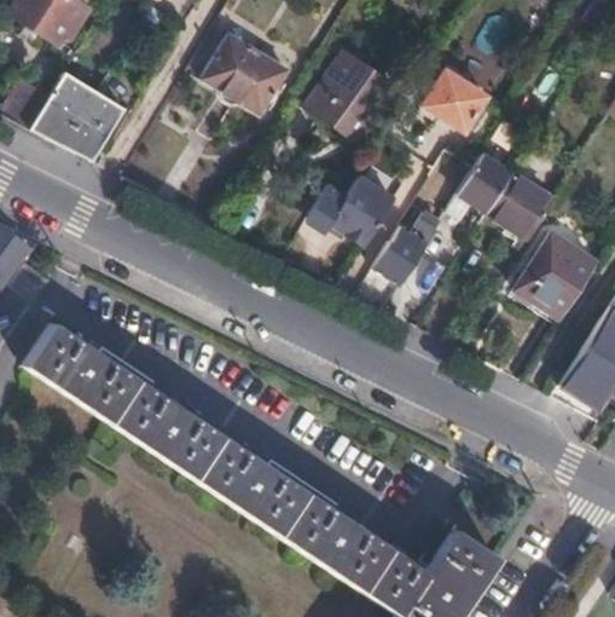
[(17,0),(10,12),(59,42),(86,0),(17,0)]
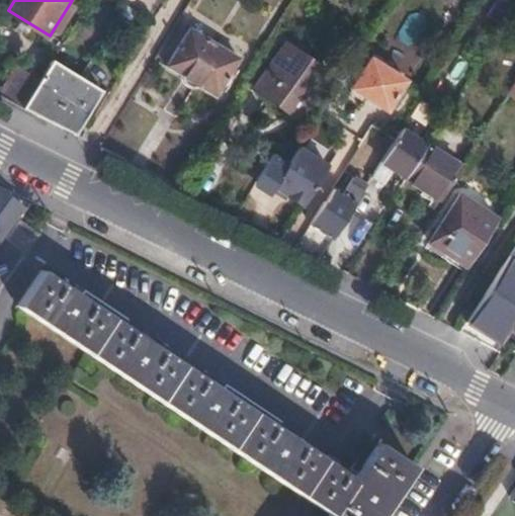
[(194,27),(171,65),(219,94),(241,57),(194,27)]
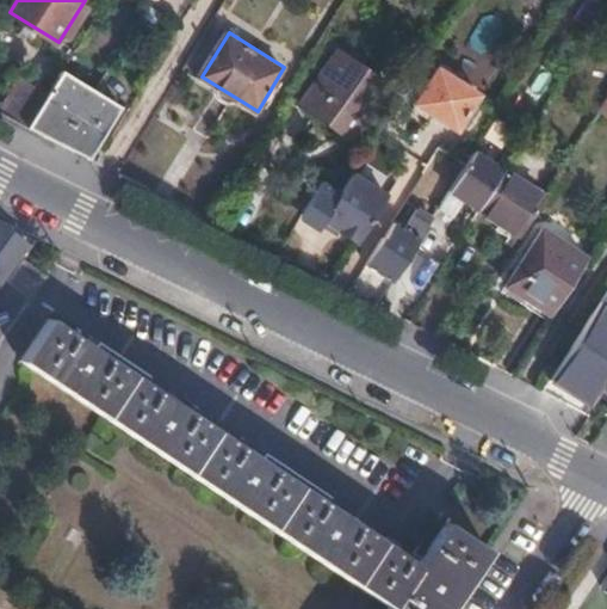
[(321,78),(302,103),(353,137),(391,85),(341,49),(321,78)]
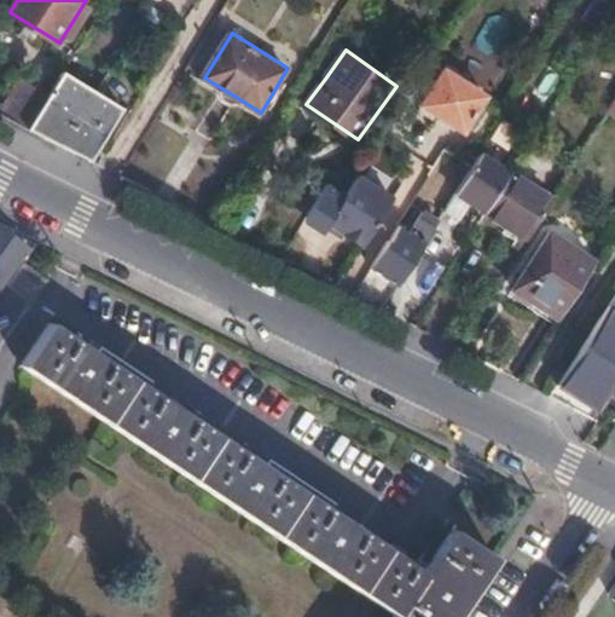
[(446,68),(424,103),(464,130),(487,94),(446,68)]
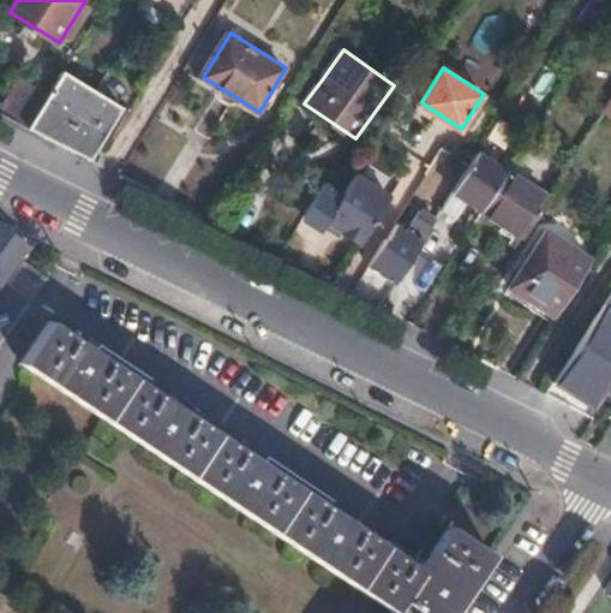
[(48,95),(30,126),(60,143),(91,158),(124,106),(64,70),(48,95)]
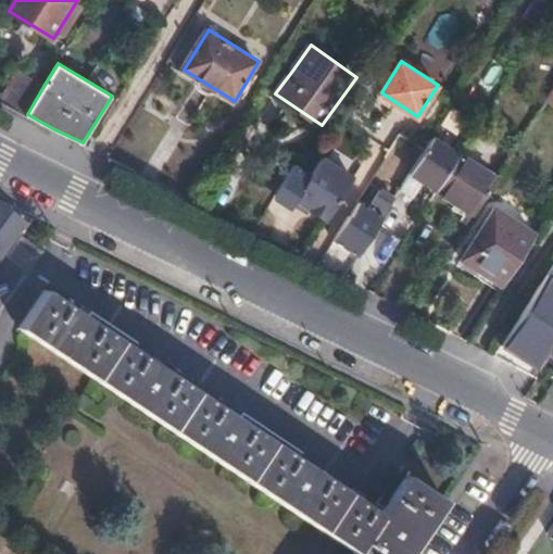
[(19,71),(0,100),(27,114),(44,86),(19,71)]
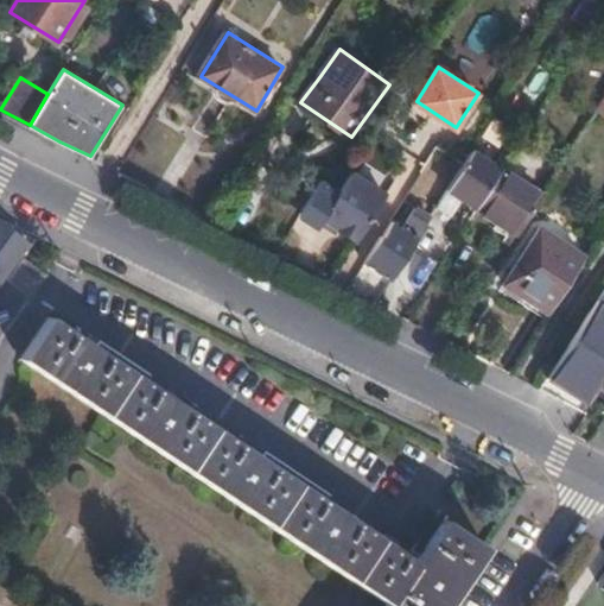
[(504,145),(515,122),(494,113),(484,136),(504,145)]
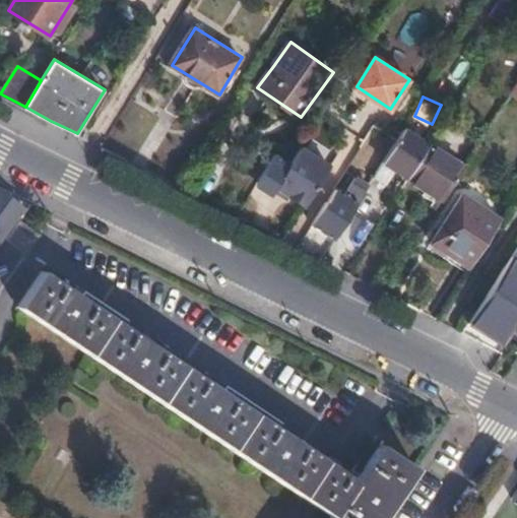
[(396,168),(411,177),(431,145),(404,128),(398,139),(384,159),(396,168)]
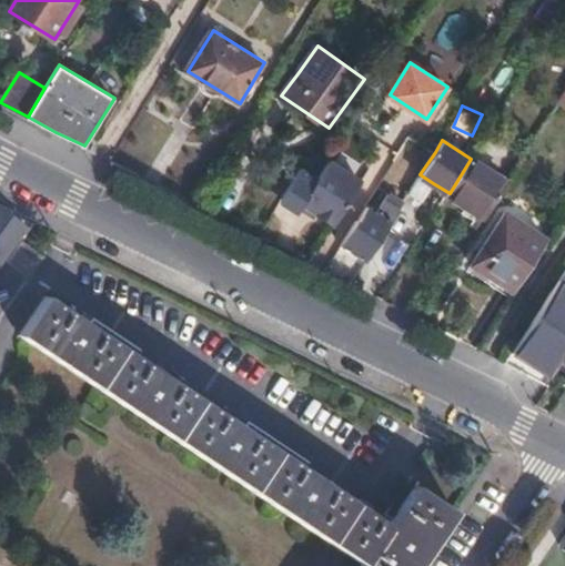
[(313,165),(323,172),(331,159),(332,158),(322,151),(313,165)]
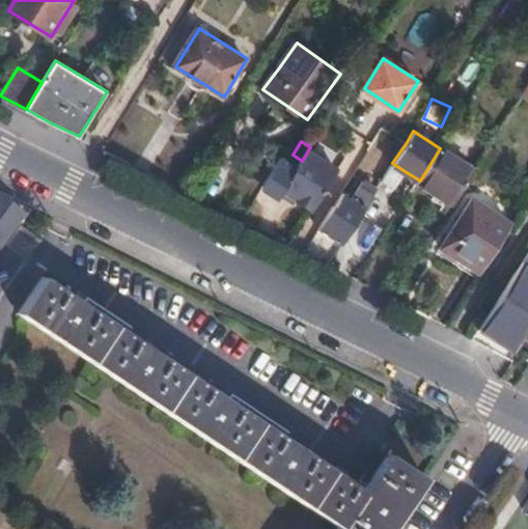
[(283,155),(267,182),(283,191),(285,189),(313,207),(339,169),(309,148),(302,161),(299,165),(283,155)]
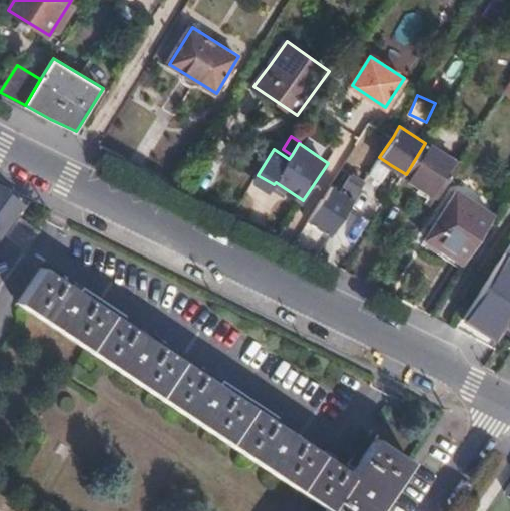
[(425,143),(406,174),(439,195),(459,164),(425,143)]
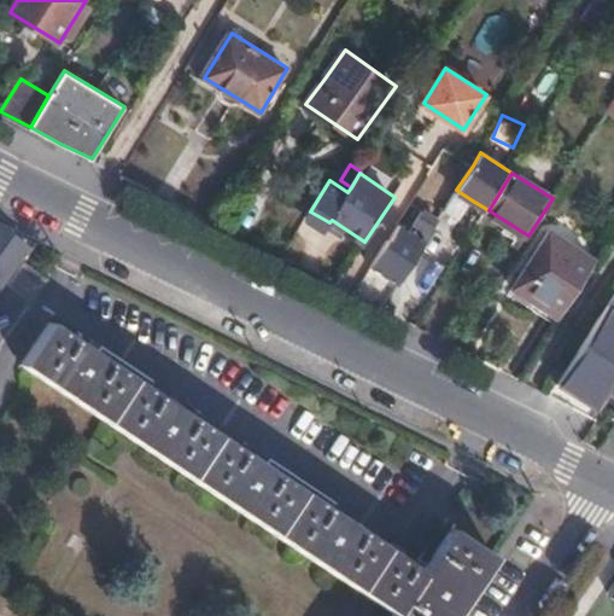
[(460,218),(471,199),(456,190),(445,208),(460,218)]
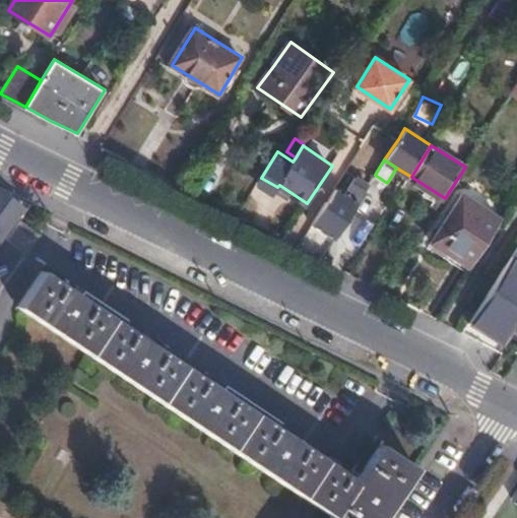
[(367,170),(351,195),(340,187),(328,206),(325,205),(314,223),(336,238),(348,219),(347,218),(375,175),(367,170)]
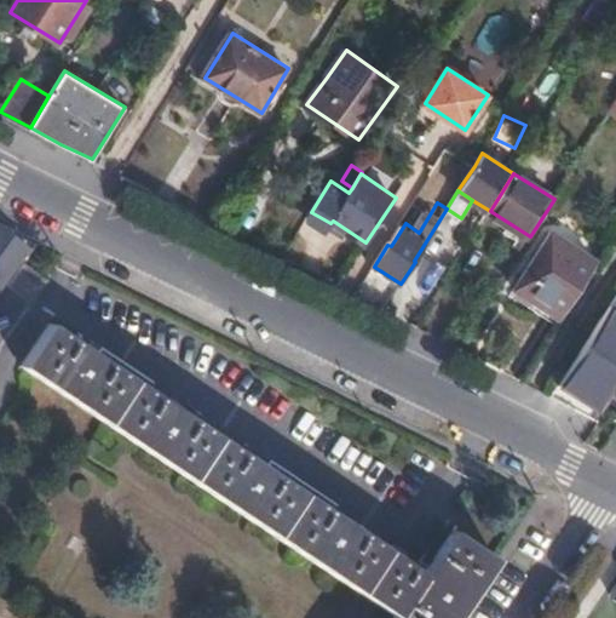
[(30,245),(0,223),(0,284),(1,285),(30,245)]
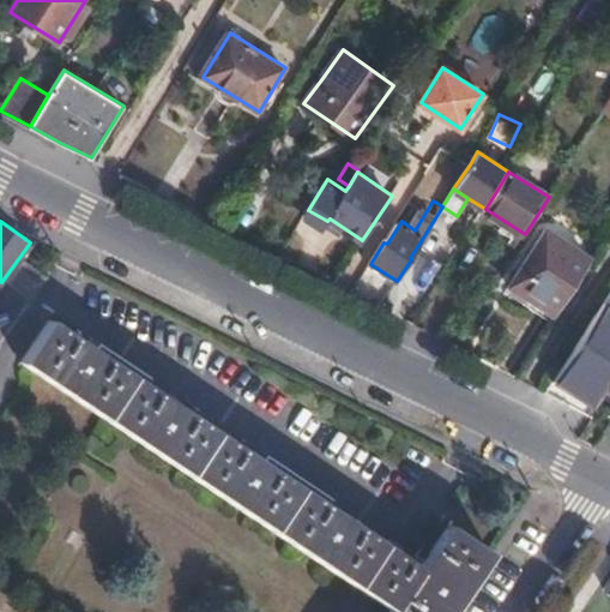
[(533,292),(561,310),(593,258),(548,229),(512,286),(530,298),(533,292)]
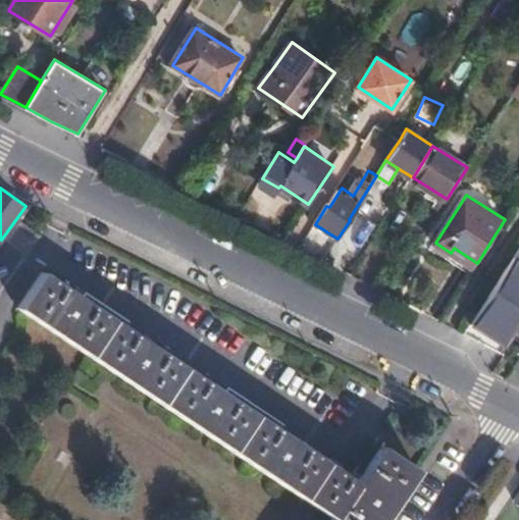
[(41,235),(21,220),(10,237),(30,251),(41,235)]
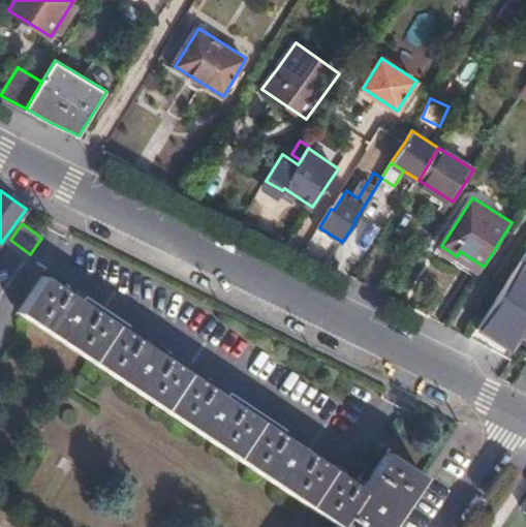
[(525,266),(520,262),(476,330),(509,349),(525,322),(525,266)]
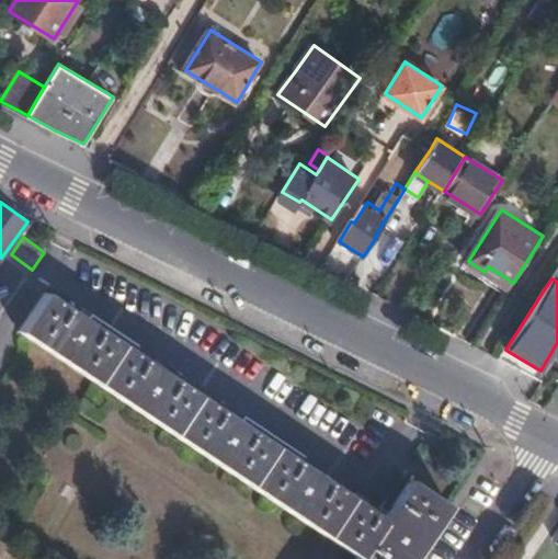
[(361,555),(356,558),(412,558),(451,503),(412,478),(403,490),(391,508),(386,516),(364,501),(354,494),(265,435),(139,351),(47,291),(23,328),(38,339),(149,412),(277,499),(329,533),(340,540),(361,555)]
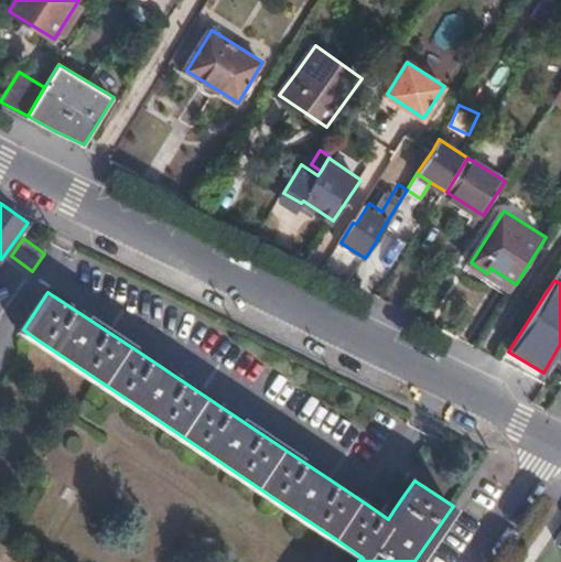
All buildings are outlined.
